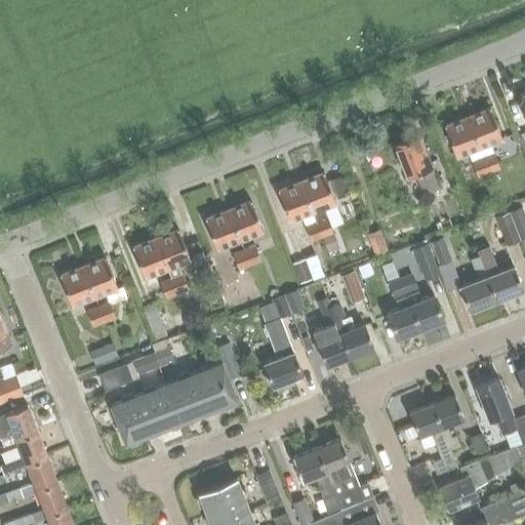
[(489,108),(467,116),(479,147),(501,138),(489,108)]
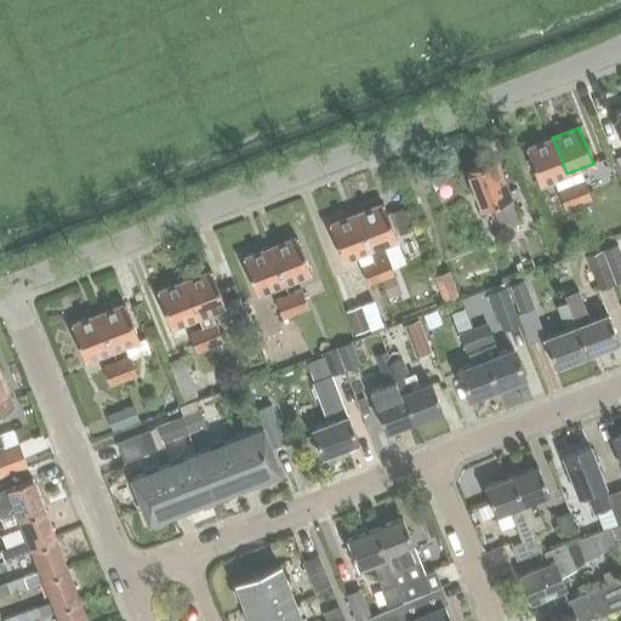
[(539,184),(567,174),(552,137),(525,147),(539,184)]
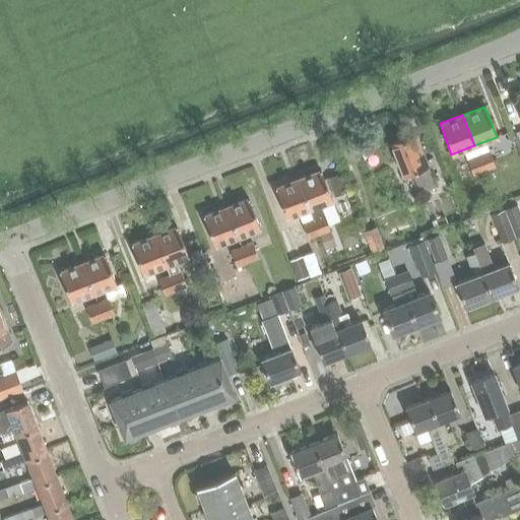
[(418,194),(433,188),(425,167),(426,167),(414,135),(390,145),(401,176),(410,173),(418,194)]
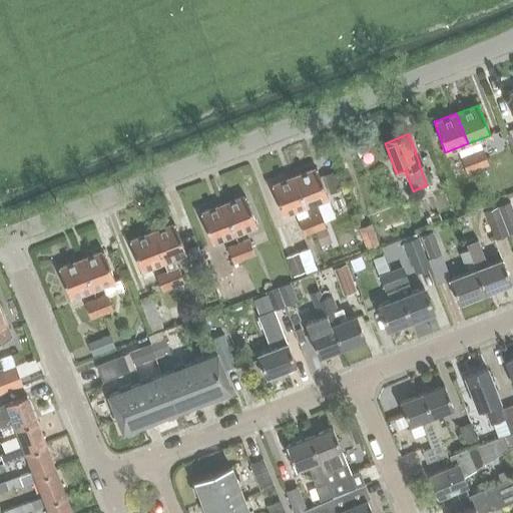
[(479,141),(456,149),(465,172),(487,164),(479,141)]
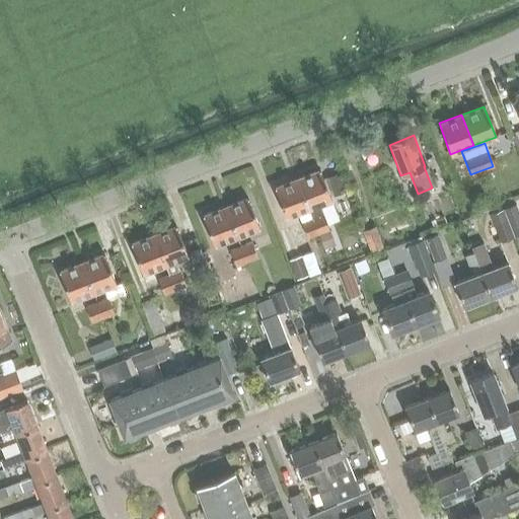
[(328,230),(319,207),(330,203),(318,171),(296,180),(317,234),(328,230)]
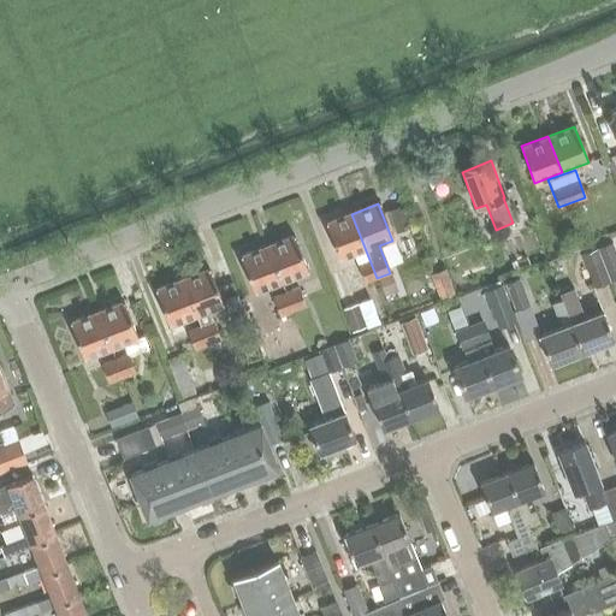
[(400,206),(384,212),(394,234),(409,227),(400,206)]
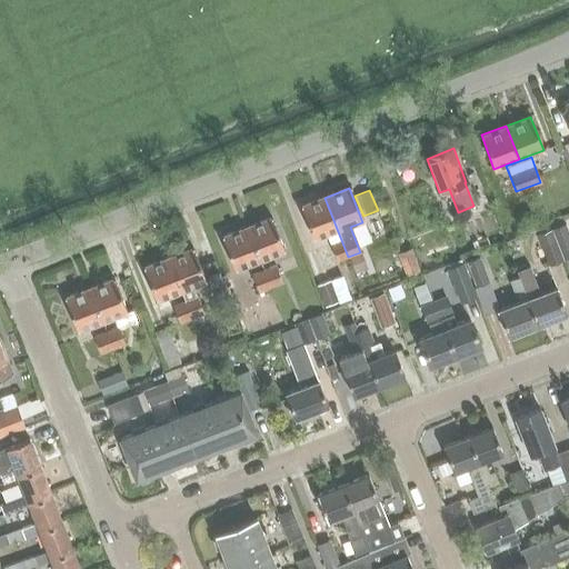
[(348,257),(325,198),(299,208),(312,241),(325,237),(335,261),(348,257)]
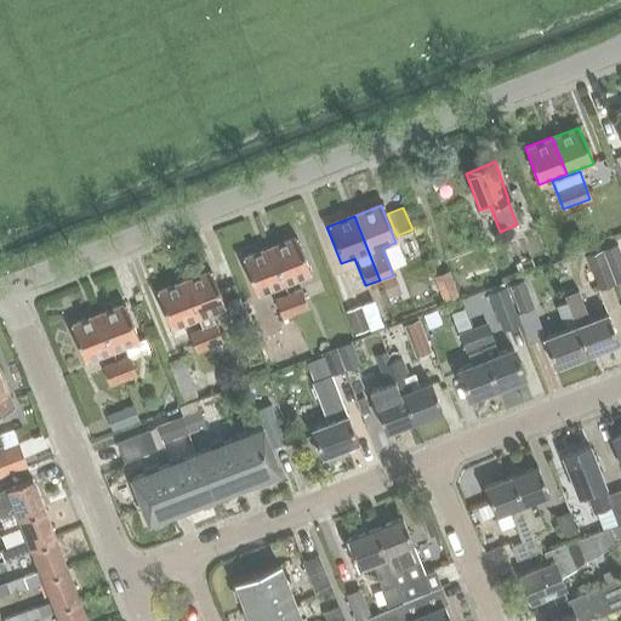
[(296,238),(269,248),(283,285),(309,274),(296,238)]
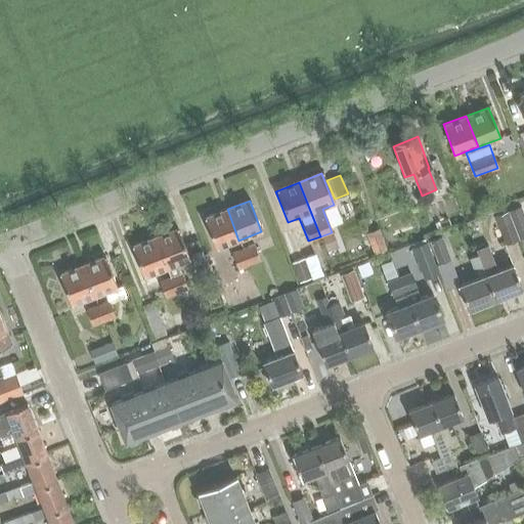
[(507,211),(518,239),(523,236),(523,217),(520,206),(507,211)]
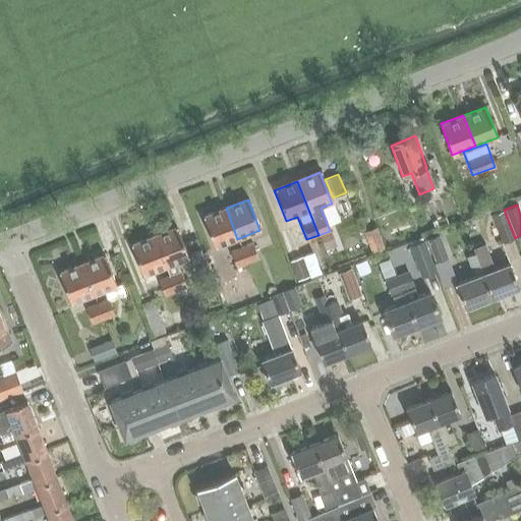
[(215,247),(237,239),(226,208),(204,217),(215,247)]
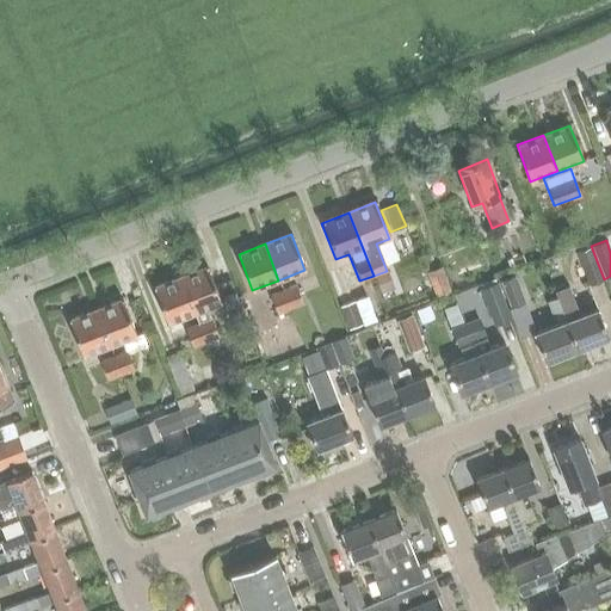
[(591,246),(575,252),(588,285),(604,279),(591,246)]
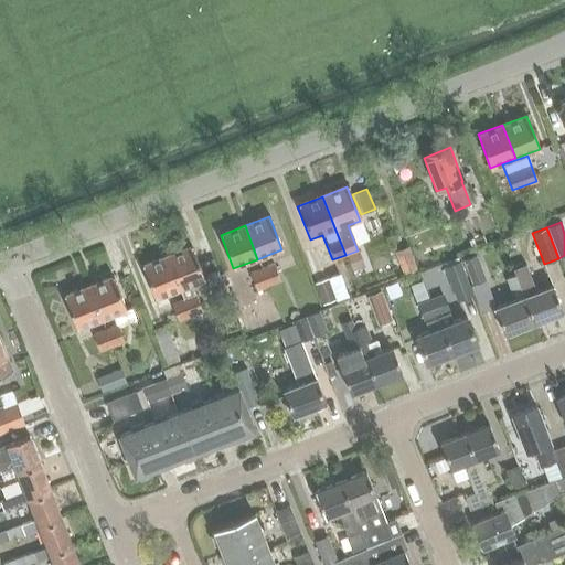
[(191,246),(167,256),(179,289),(203,279),(191,246)]
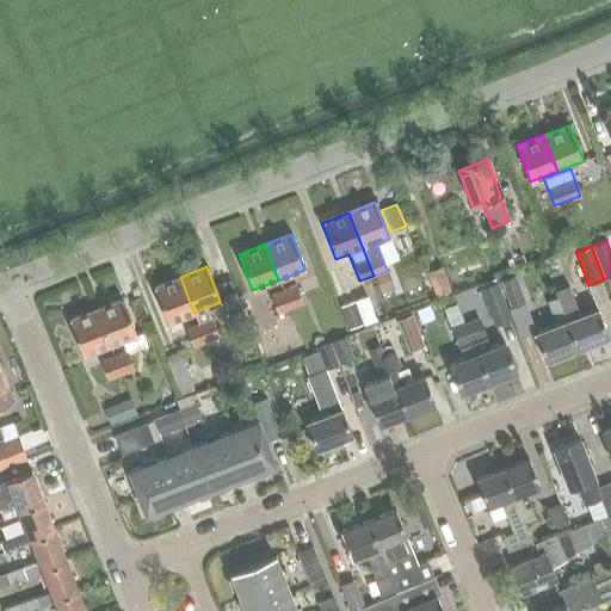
[(439,266),(425,272),(433,297),(449,291),(439,266)]
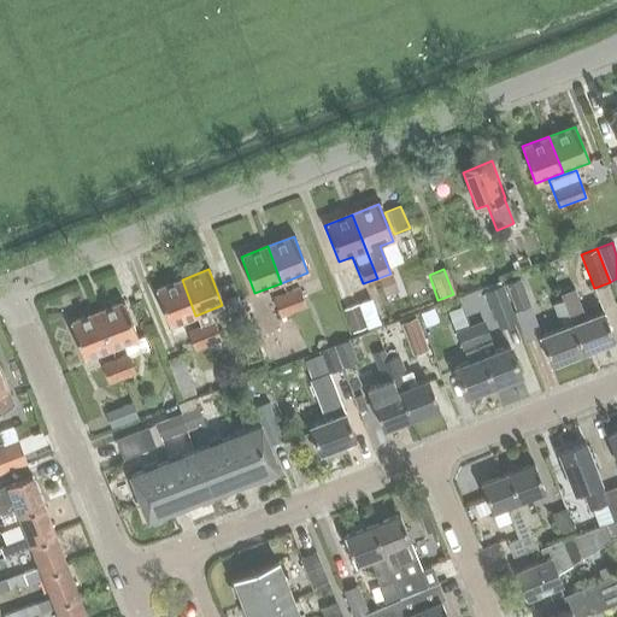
[(378,278),(386,297),(398,292),(391,275),(378,278)]
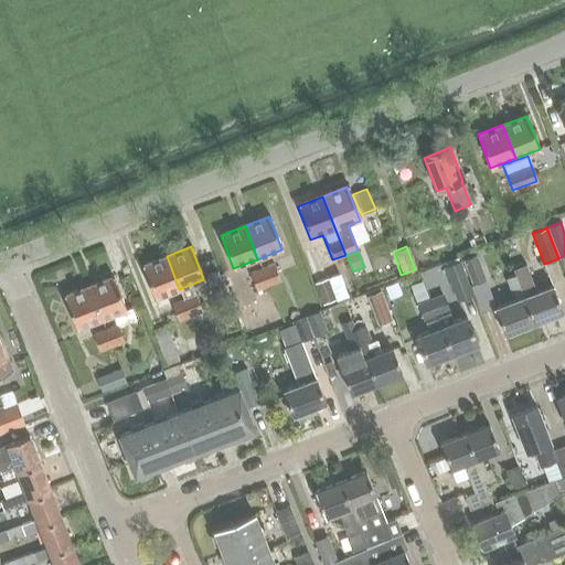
[(462,259),(471,285),(484,280),(475,255),(462,259)]
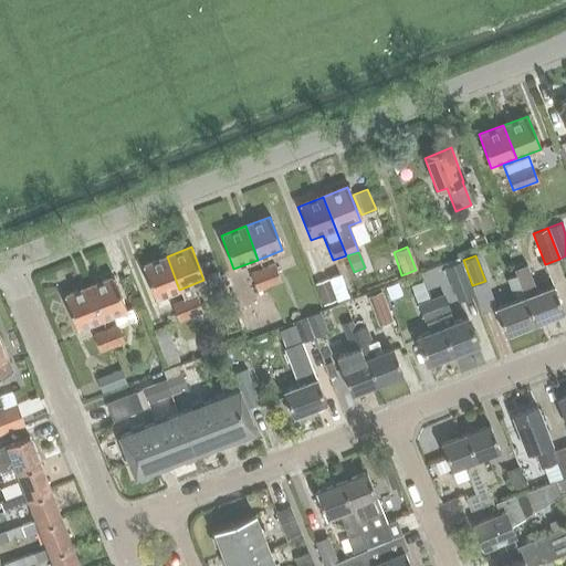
[(155,299),(179,290),(167,257),(142,265),(155,299)]
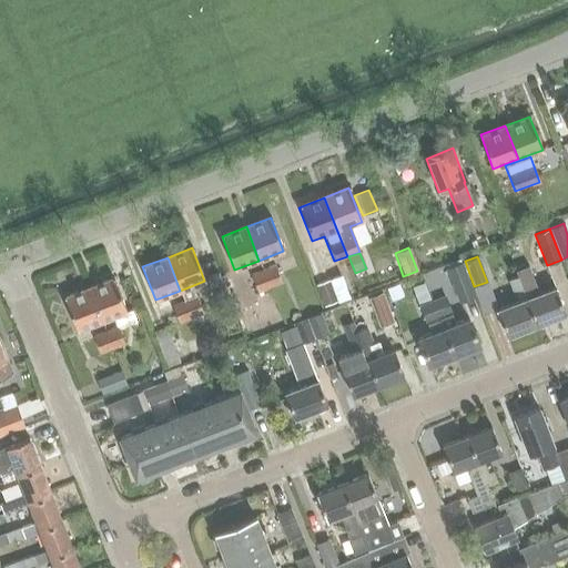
[(458,304),(474,297),(460,263),(445,269),(458,304)]
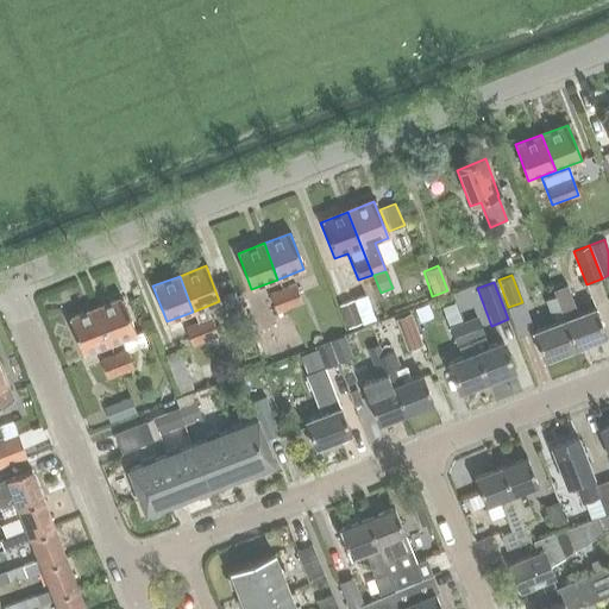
[(294,284),(282,289),(289,307),(301,302),(294,284)]
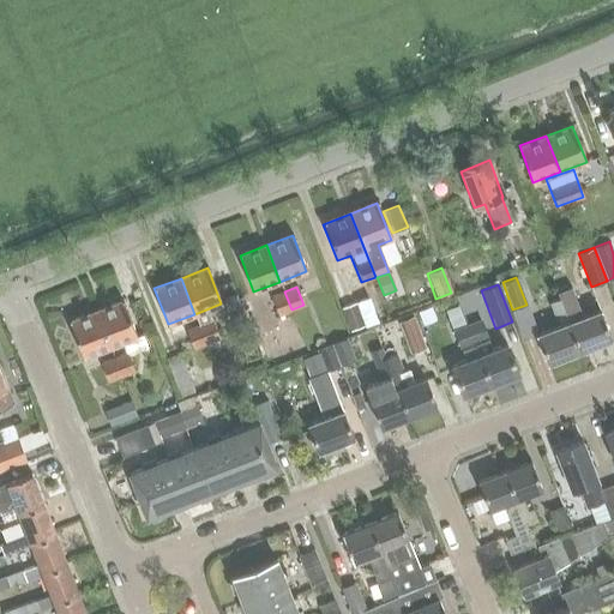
[(284,292),(271,296),(278,314),(292,309),(284,292)]
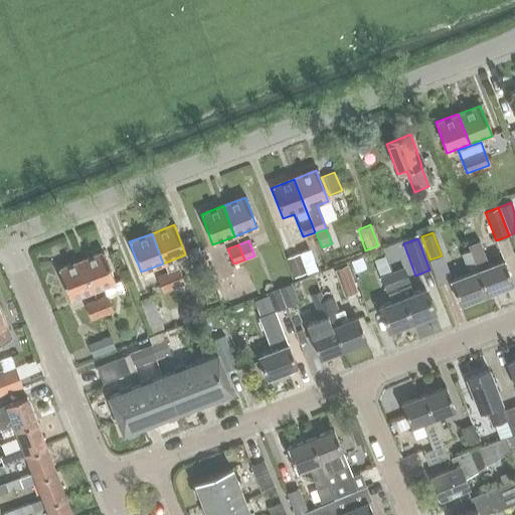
[(204,263),(197,246),(188,250),(194,267),(204,263)]
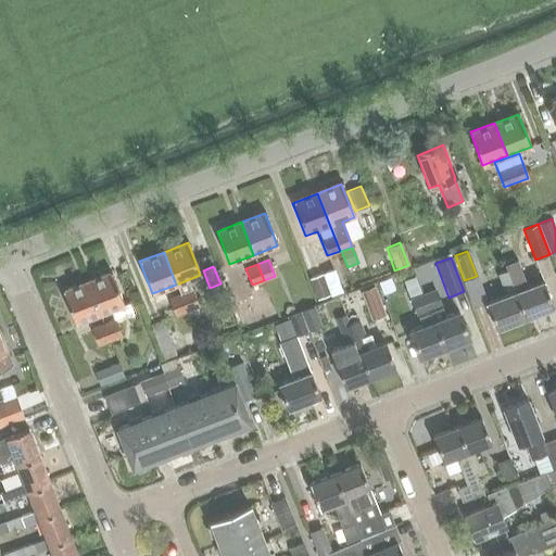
[(507,272),(525,317),(554,306),(544,281),(522,290),(519,282),(521,281),(516,268),(507,272)]
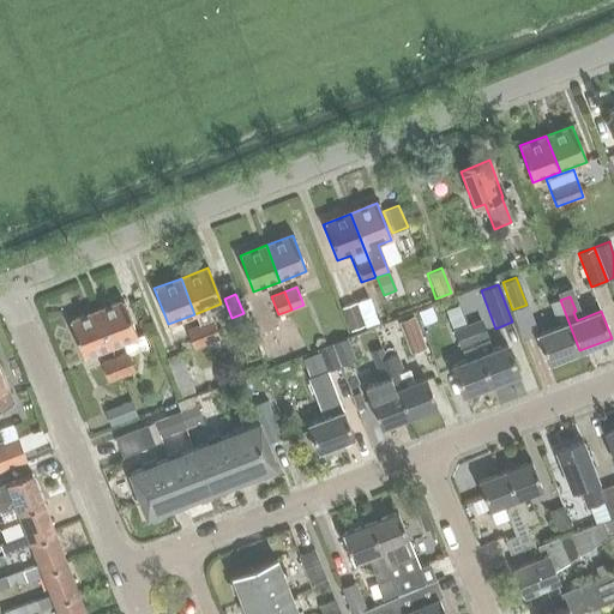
[(122,300),(95,311),(109,348),(136,337),(122,300)]
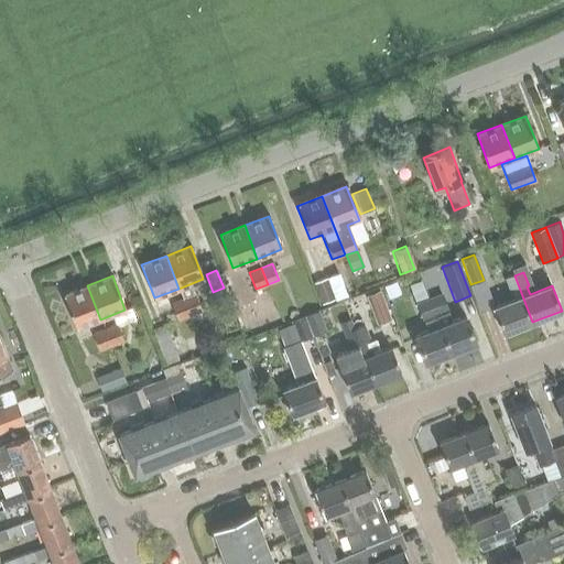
[(503,333),(532,322),(514,275),(506,279),(511,292),(512,292),(516,300),(494,307),(503,333)]
